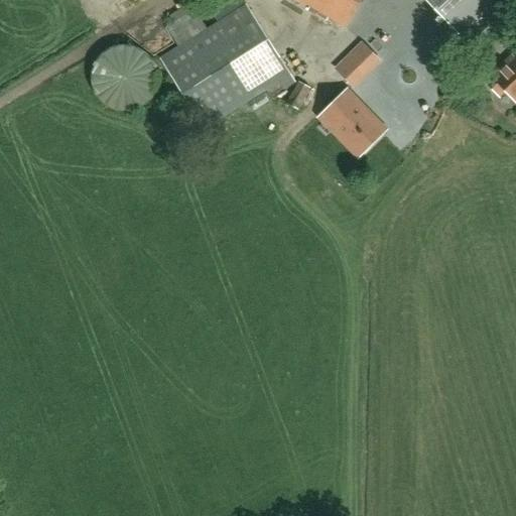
[(290,74),(246,5),(242,0),(221,0),(208,9),(217,23),(207,29),(195,10),(173,23),(166,27),(178,47),(159,59),(205,129),(280,81),(286,91),(296,84),(290,74)]
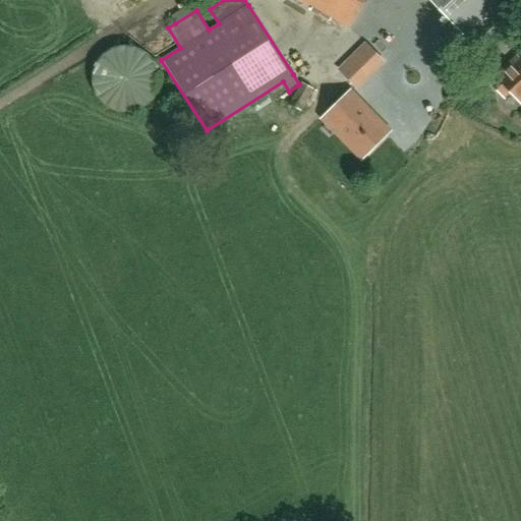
[(299,0),(348,27),(363,0),(299,0)]
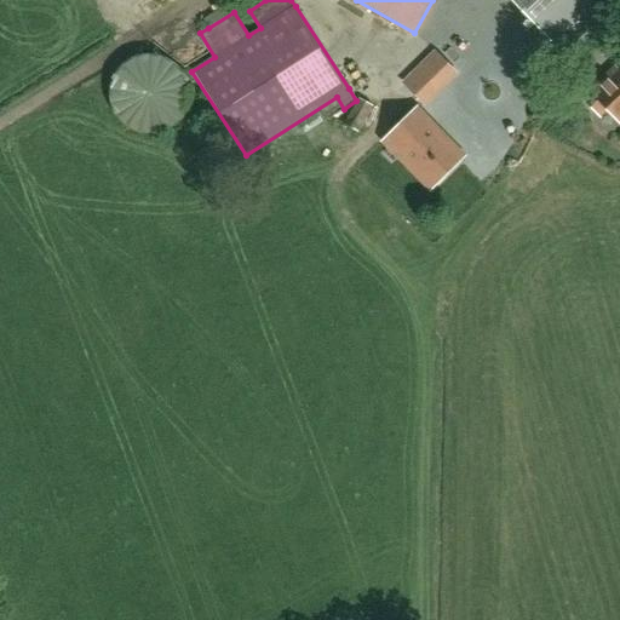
[(512,0),(561,51),(615,0),(512,0)]
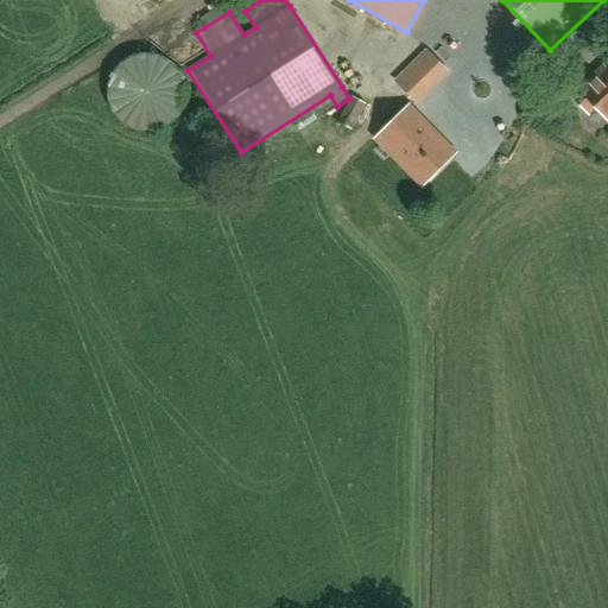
[(115,124),(169,121),(166,59),(113,62),(115,124)]
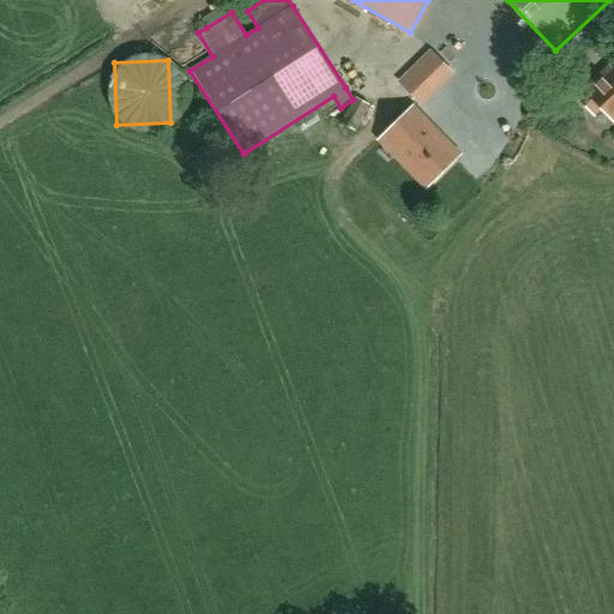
[(420,103),(435,88),(413,65),(397,80),(420,103)]
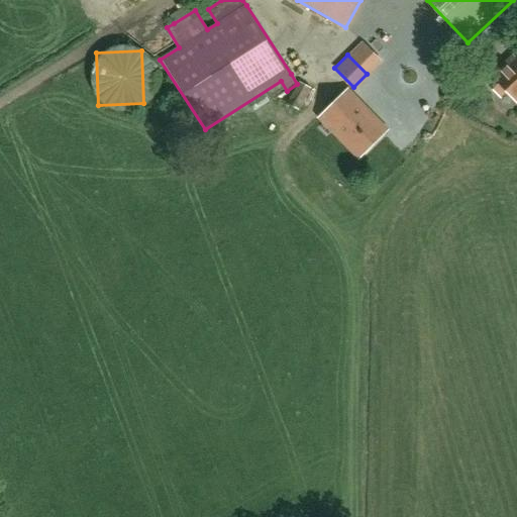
[(516,102),(516,58),(509,66),(507,63),(487,82),(500,96),(505,90),(516,102)]
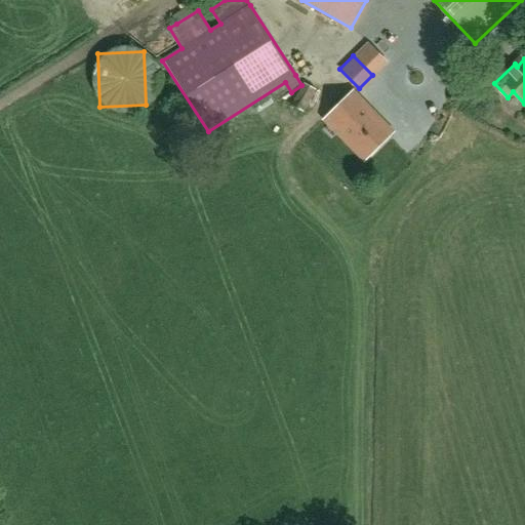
[(304,114),(316,90),(304,83),(291,107),(304,114)]
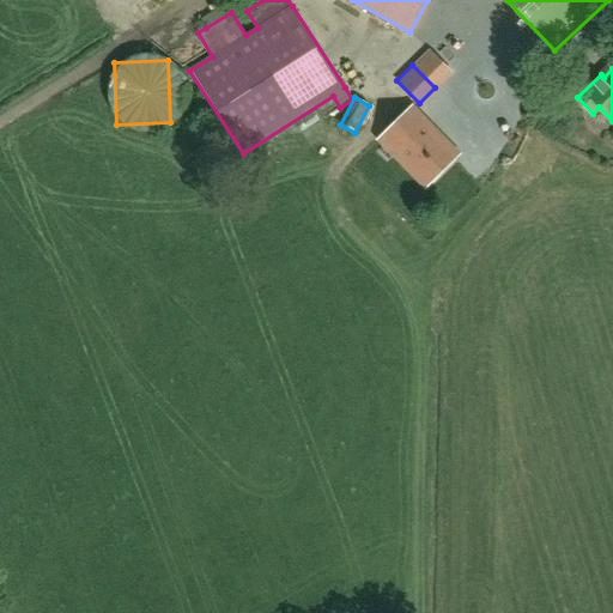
[(454,159),(423,128),(426,125),(411,109),(380,140),(417,177),(425,187),(437,175),(454,159)]
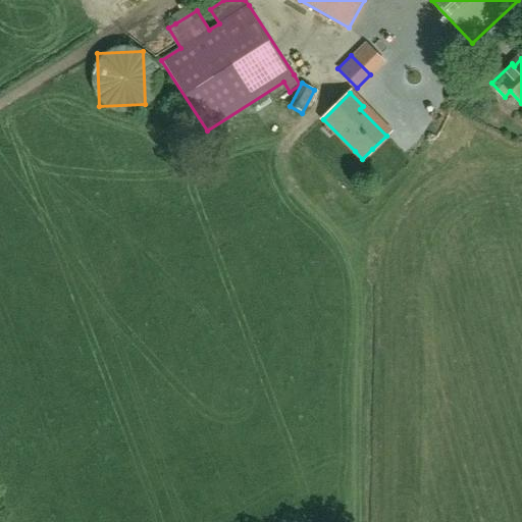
All buildings are outlined.
